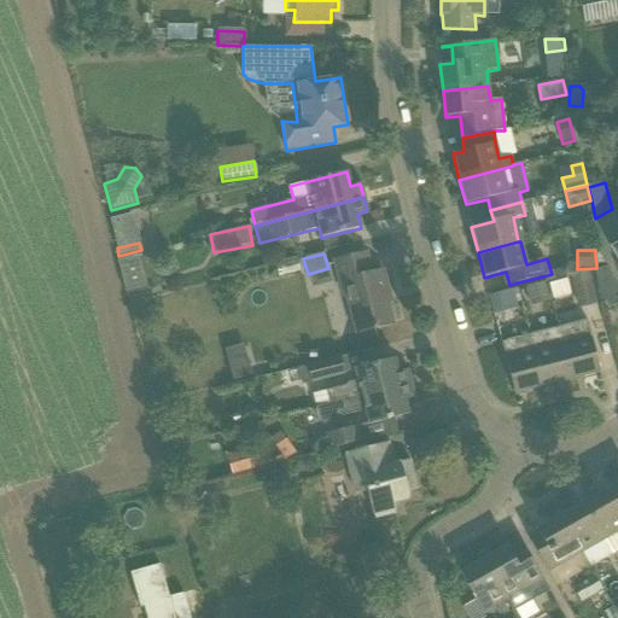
[(357,333),(392,325),(385,296),(389,295),(383,270),(371,273),(366,254),(334,261),(344,296),(348,295),(357,333)]
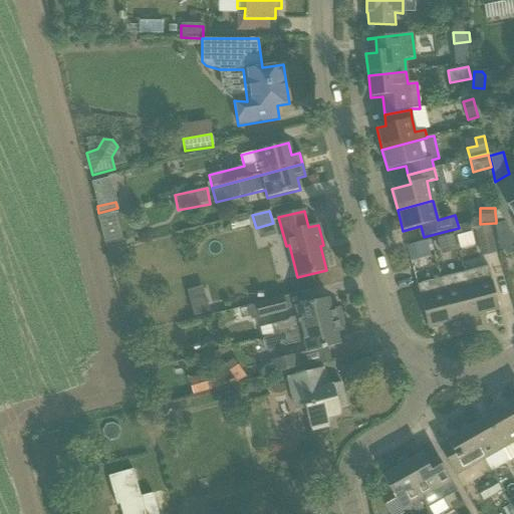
[(116,213),(97,217),(104,245),(122,240),(116,213)]
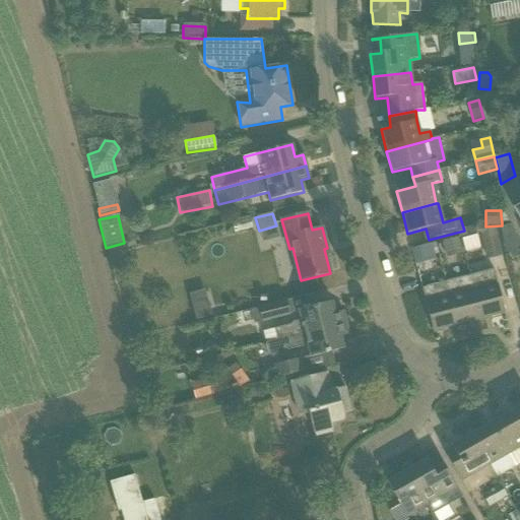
[(504,246),(512,260),(519,255),(519,242),(510,224),(500,229),(504,246)]
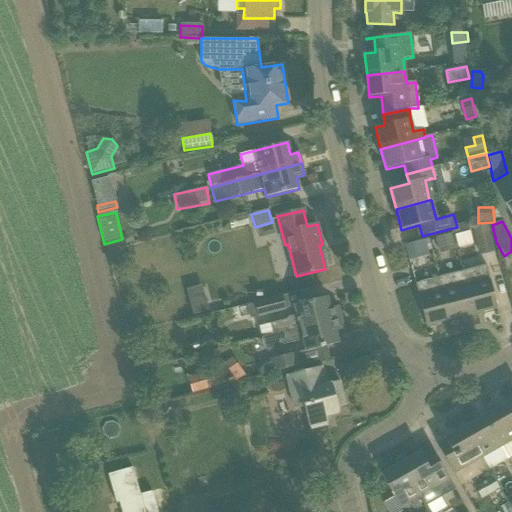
[(486,225),(473,229),(480,256),(493,252),(486,225)]
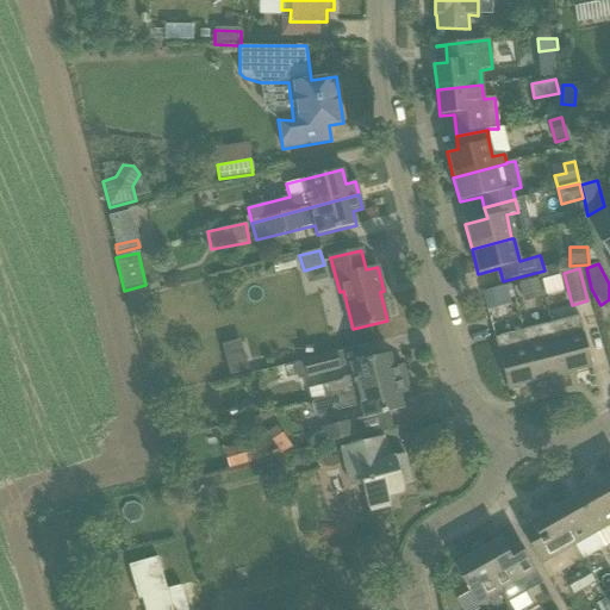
[(518,284),(522,298),(541,293),(537,279),(518,284)]
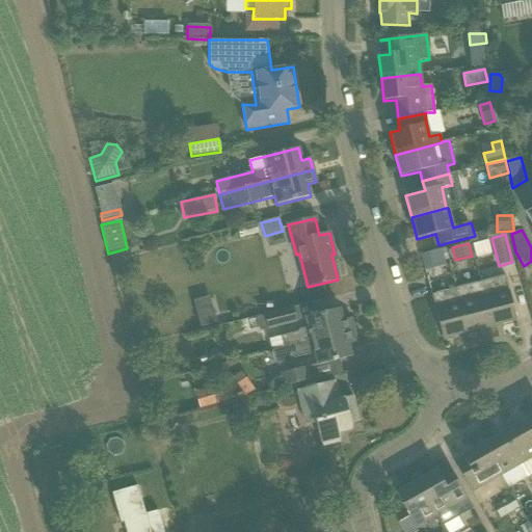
[(445,266),(441,249),(420,256),(425,271),(445,266)]
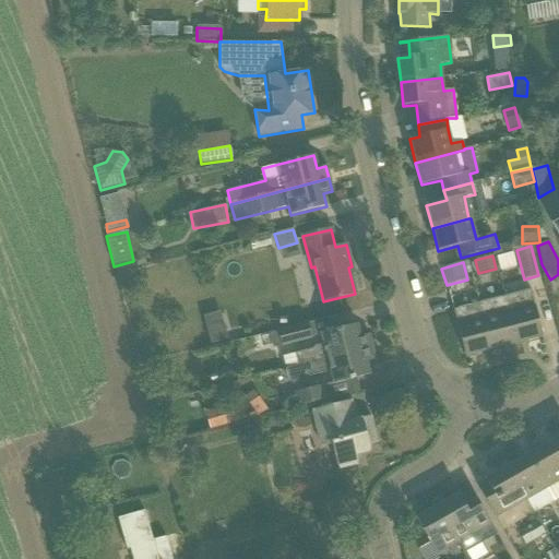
[(516,343),(543,336),(531,290),(506,297),(516,343)]
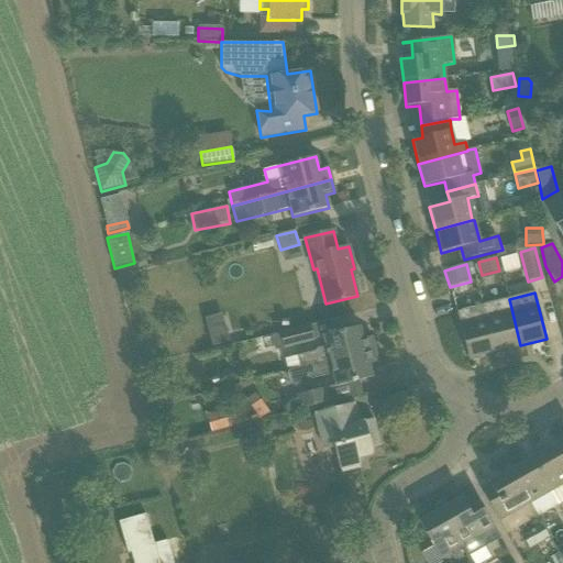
[(495,352),(520,345),(509,299),(483,306),(495,352)]
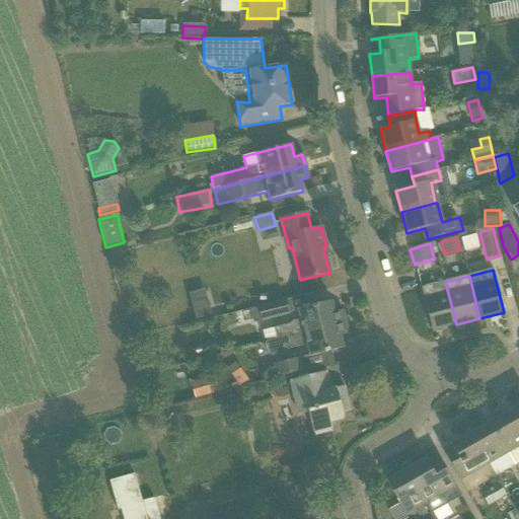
[(456,324),(445,282),(421,288),(432,330),(456,324)]
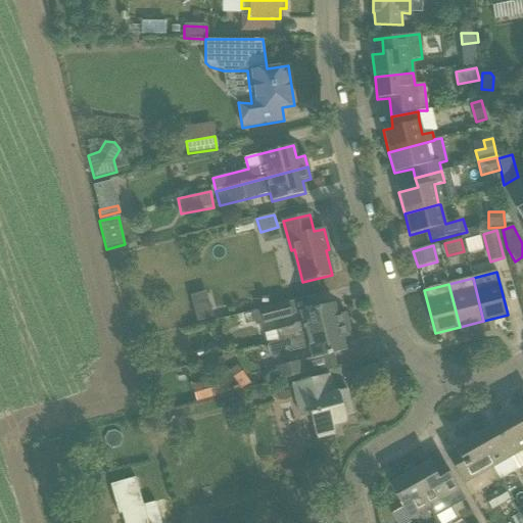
[(291,317),(288,301),(258,308),(258,310),(252,311),(255,325),(263,324),(291,317)]
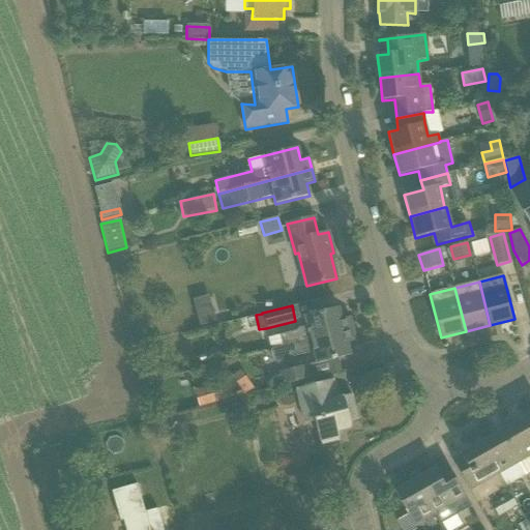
[(270,350),(270,351),(353,329),(350,318),(341,320),(337,307),(304,316),(307,329),(302,327),(297,328),(296,331),(281,335),(283,347),(270,350)]
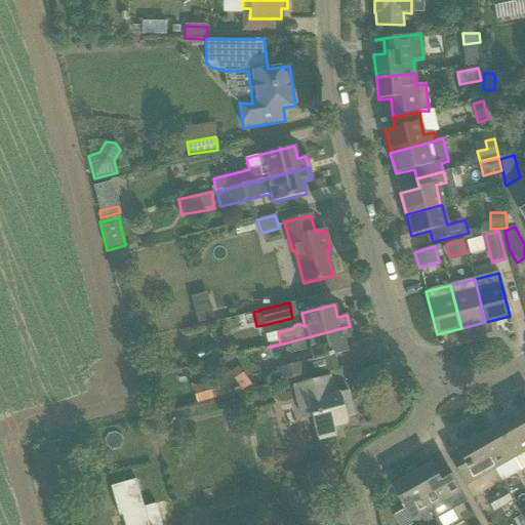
[(210,309),(195,313),(198,323),(213,319),(210,309)]
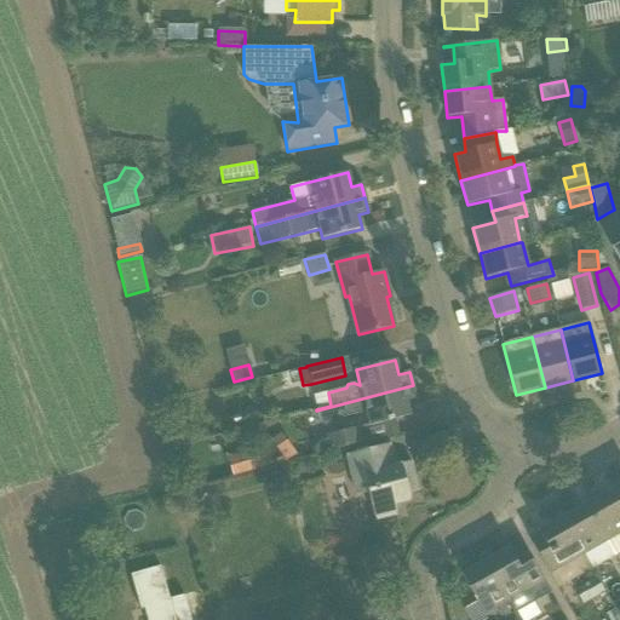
[(417,400),(413,385),(316,411),(320,423),(323,426),(339,422),(343,418),(367,412),(371,426),(409,417),(406,402),(417,400)]
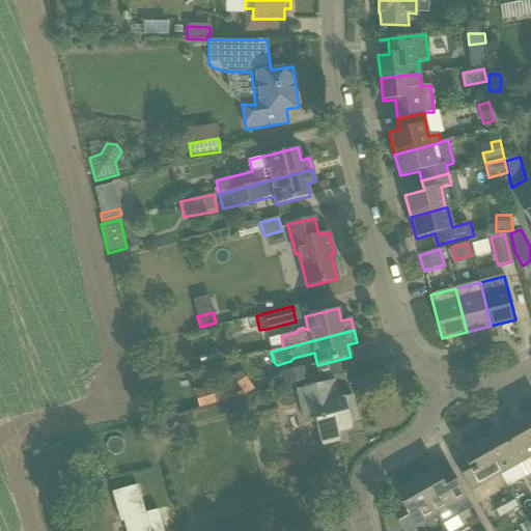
[(221,345),(210,352),(216,363),(226,357),(221,345)]
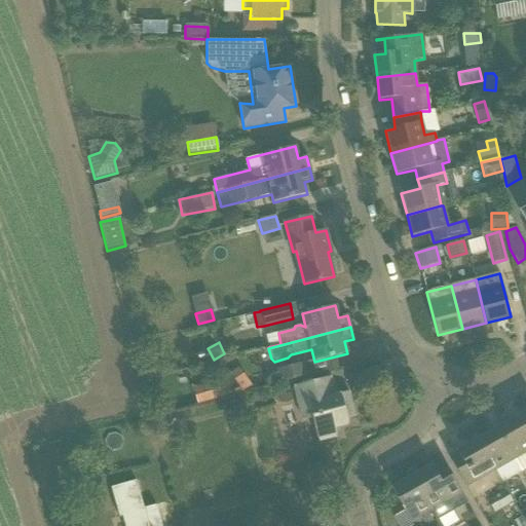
[(303,363),(276,370),(277,373),(272,374),(266,380),(267,386),(306,376),(303,363)]
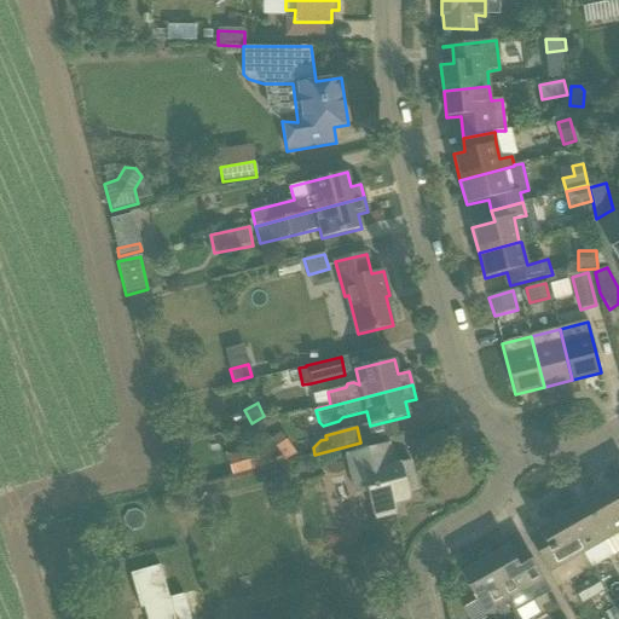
[(268,467),(281,457),(285,463),(296,456),(282,433),(270,441),(268,439),(256,447),(226,456),(232,475),(250,470),(268,467)]
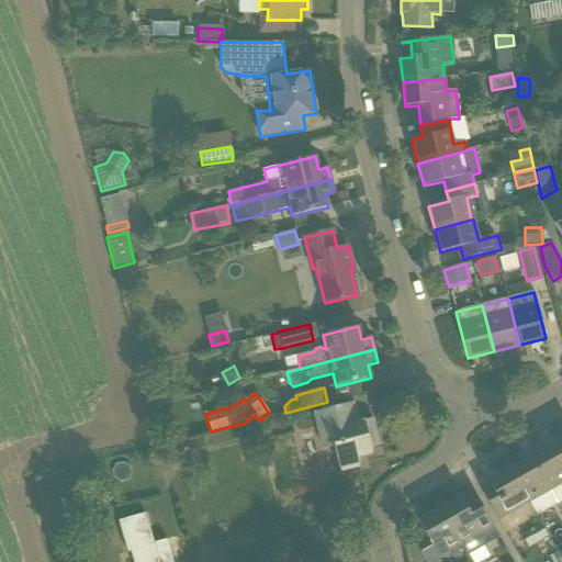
[(340,472),(360,467),(357,458),(372,454),(370,448),(379,446),(372,419),(358,423),(353,403),(314,413),(324,450),(334,448),(340,472)]
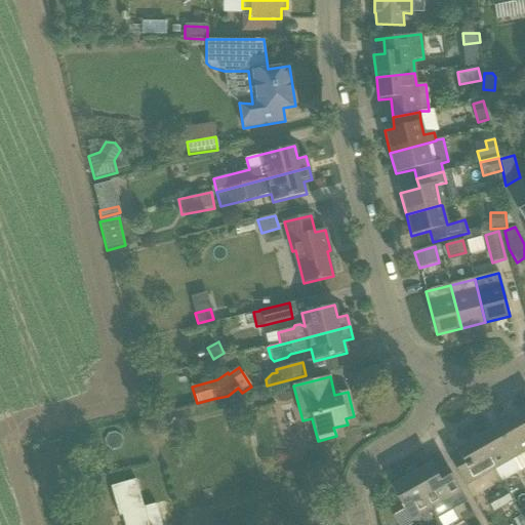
[(524,461),(524,425),(519,414),(503,423),(524,461)]
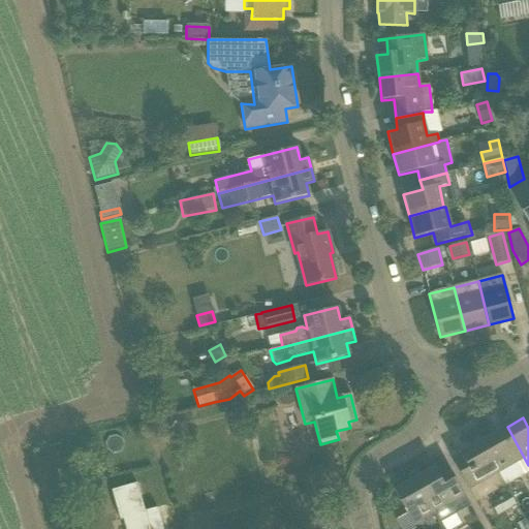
[(528,465),(507,427),(491,436),(508,467),(518,462),(524,475),(528,471),(528,465)]
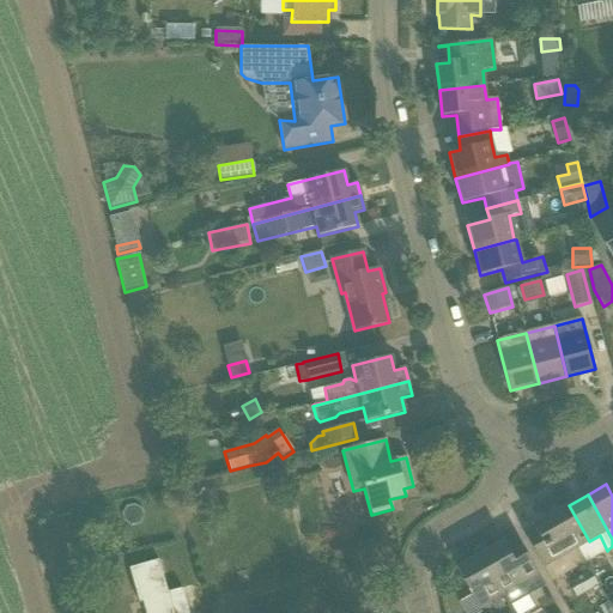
[(569,505),(551,515),(571,551),(589,541),(569,505)]
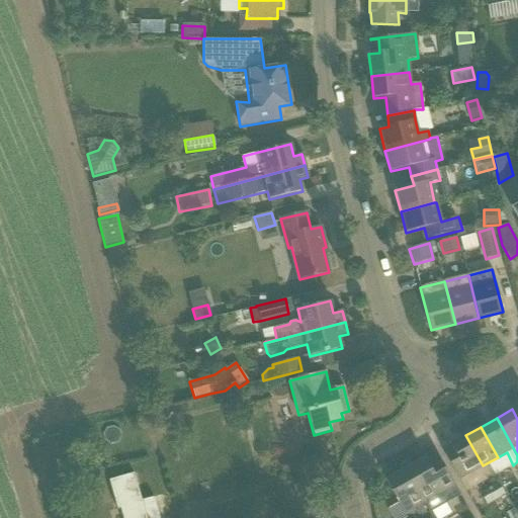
[(458,480),(483,465),(465,435),(449,444),(453,451),(445,456),(458,480)]
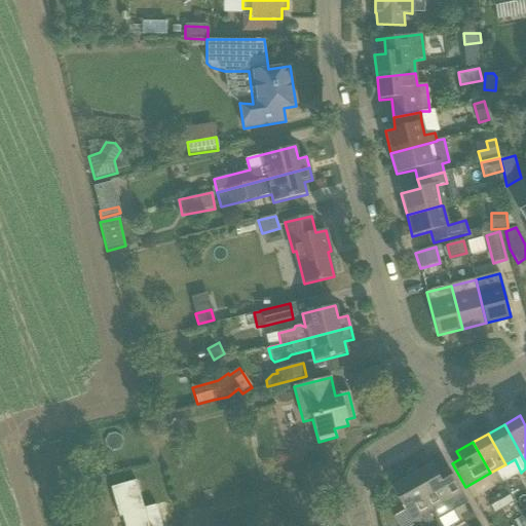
[(437,520),(466,503),(467,503),(448,470),(438,476),(431,465),(412,477),(437,520)]
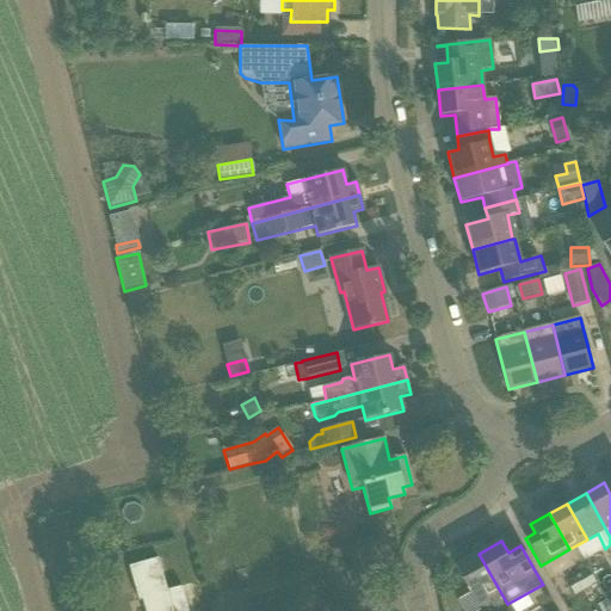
[(477,608),(500,593),(506,604),(507,604),(479,554),(455,567),(477,608)]
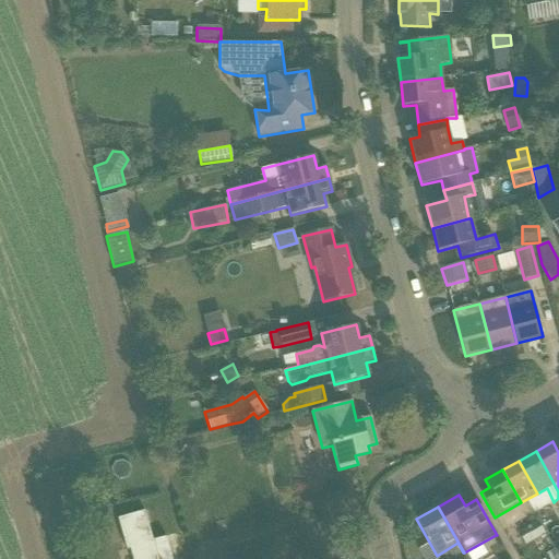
[(144,512),(142,512),(143,518),(122,523),(130,548),(127,549),(127,550),(130,550),(132,558),(171,558),(166,537),(153,542),(144,512)]
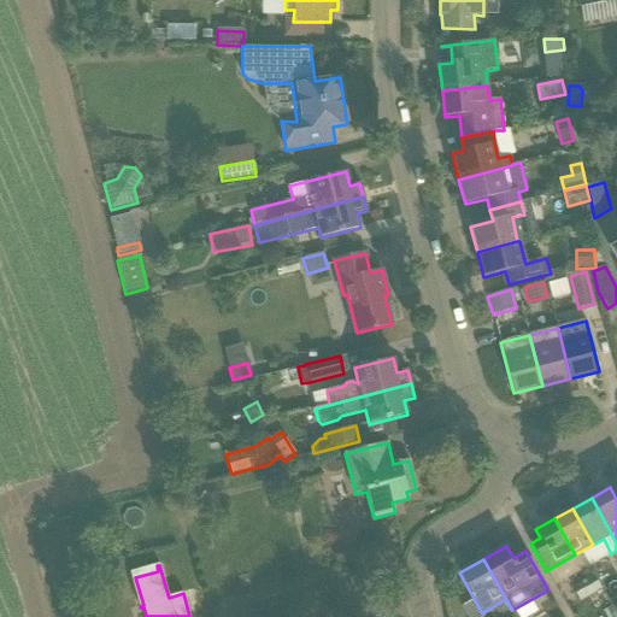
[(580,601),(600,589),(593,576),(573,588),(580,601)]
